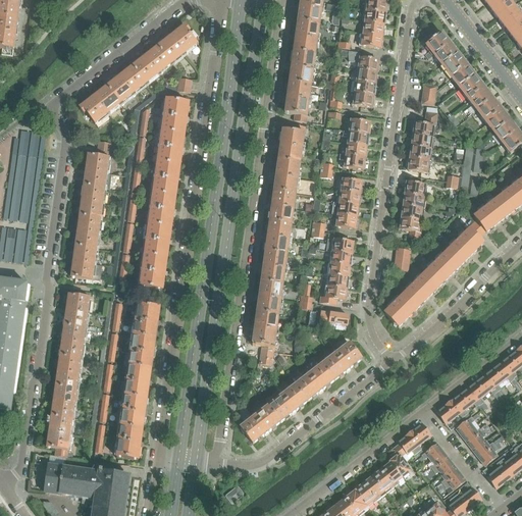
[(0,0),(0,12),(16,15),(18,0),(0,0)]
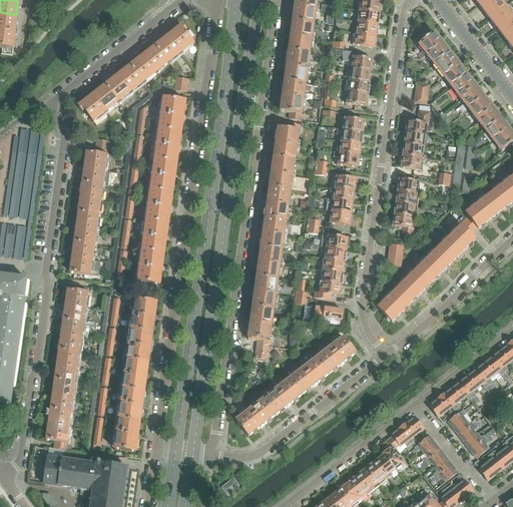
[(314,21),(317,0),(295,0),(293,18),(314,21)]
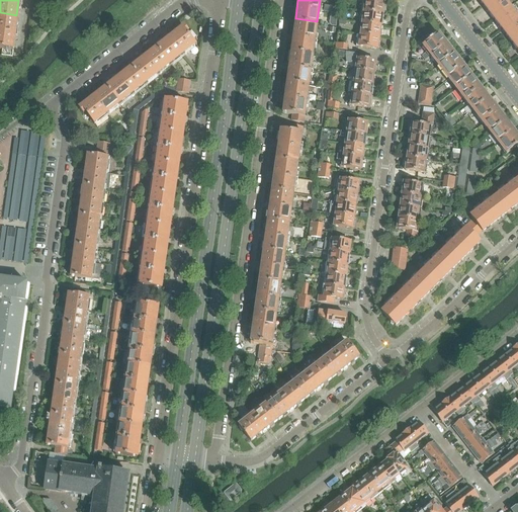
[(383,3),(383,0),(362,0),(361,6),(382,9),(382,8),(383,8),(384,3),(383,3)]
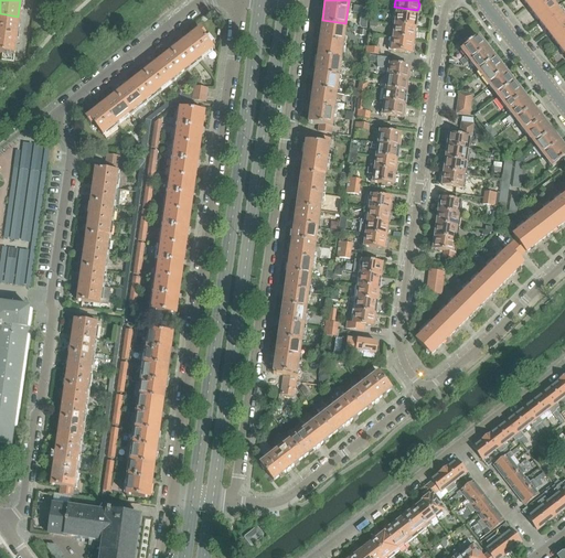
[(557,2),(555,0),(526,0),(539,15),(557,2)]
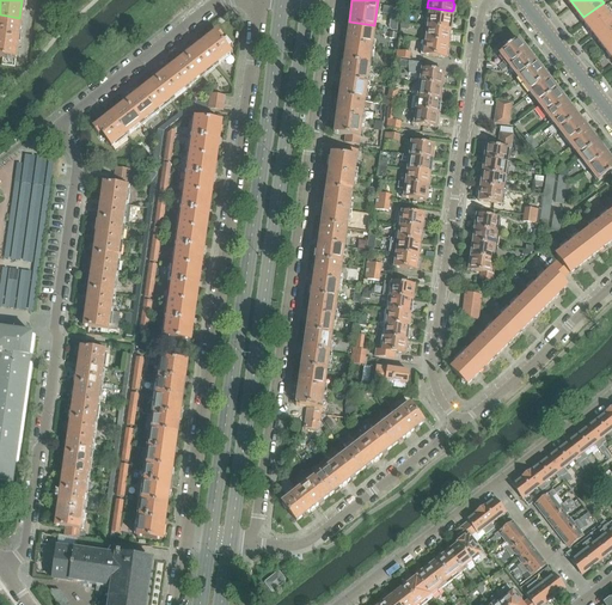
[(611,40),(611,12),(604,2),(583,17),(605,46),(611,40)]
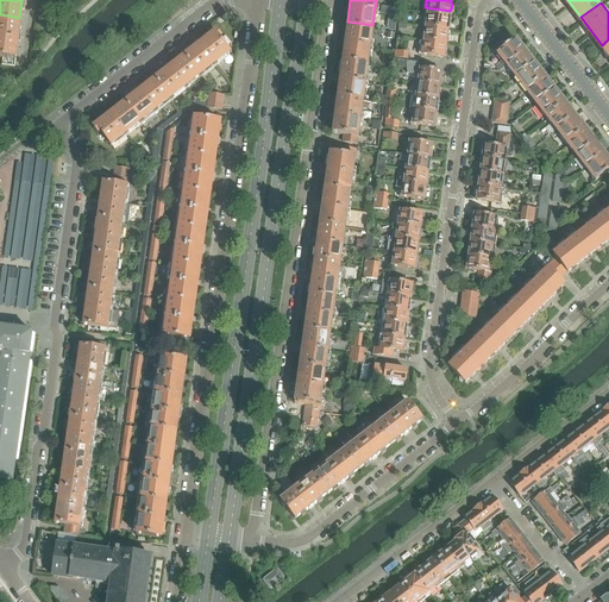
[(425,7),(424,20),(447,24),(447,23),(449,23),(450,17),(449,17),(450,11),(425,7)]
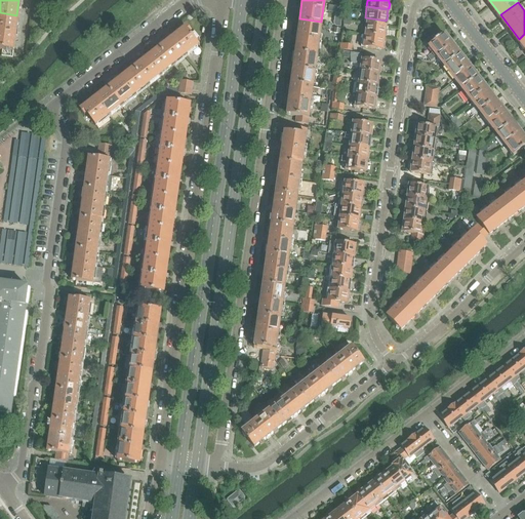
[(13,47),(16,15),(0,12),(0,45),(2,45),(13,47)]
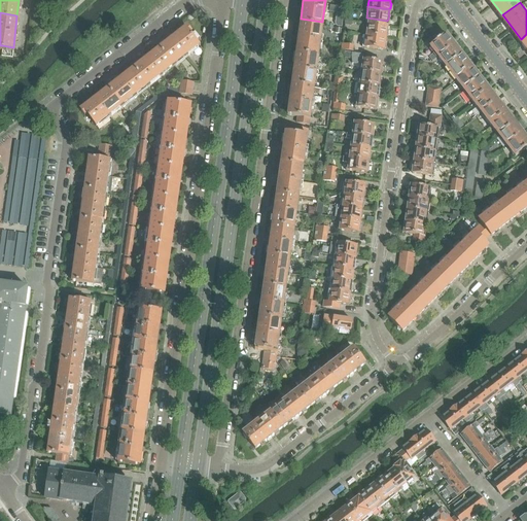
[(366,18),(364,30),(386,33),(386,31),(387,32),(388,26),(387,26),(387,21),(366,18)]
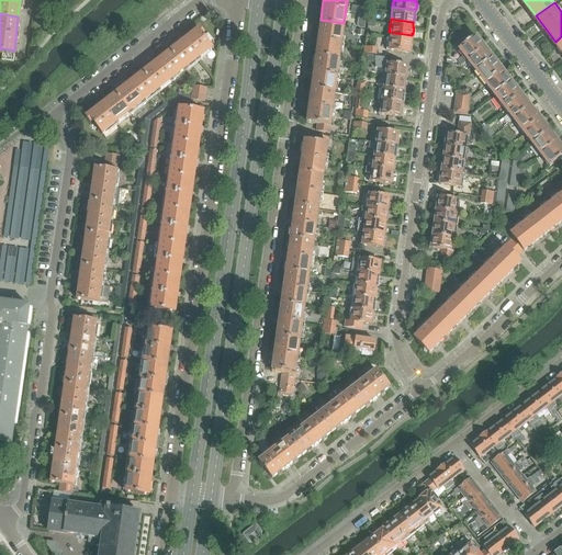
[(339,56),(344,23),(321,20),(315,53),(339,56)]
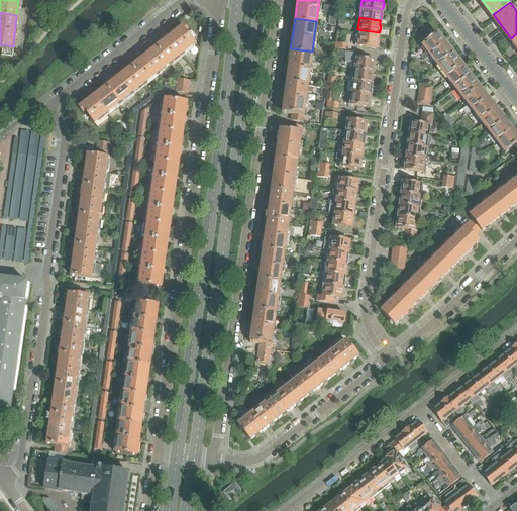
[(170,61),(196,40),(186,28),(188,27),(183,21),(156,42),(170,61)]
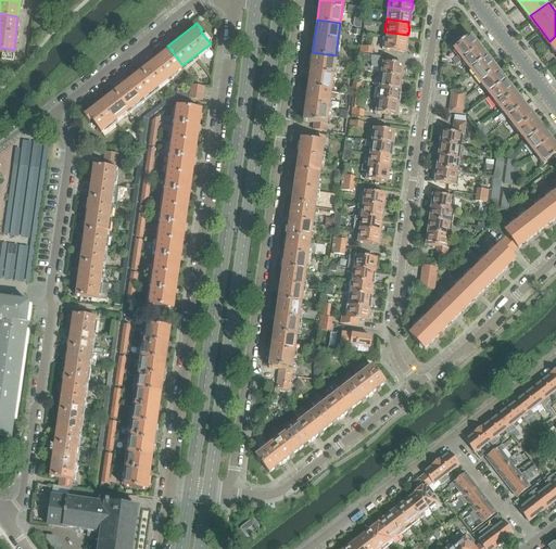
[(458,50),(453,54),(456,60),(462,55),(463,56),(470,66),(488,52),(480,42),(481,41),(478,38),(477,39),(470,30),(468,32),(467,30),(463,34),(464,36),(453,43),(458,50)]
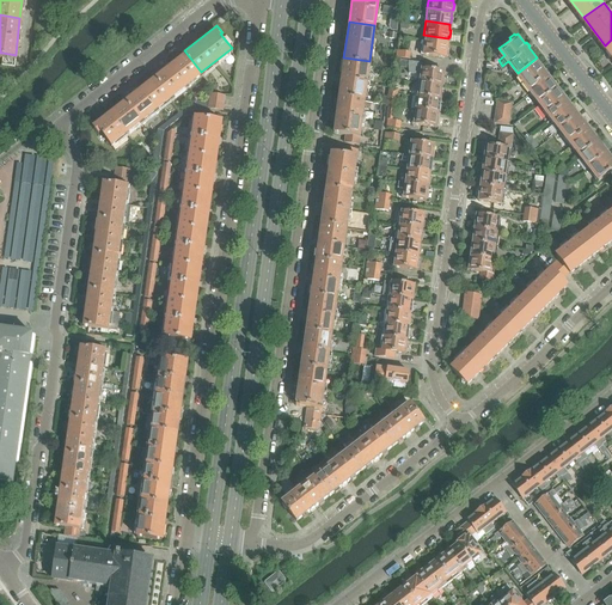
[(423,35),(422,49),(423,49),(446,53),(446,50),(447,50),(448,44),(447,44),(448,38),(423,35)]
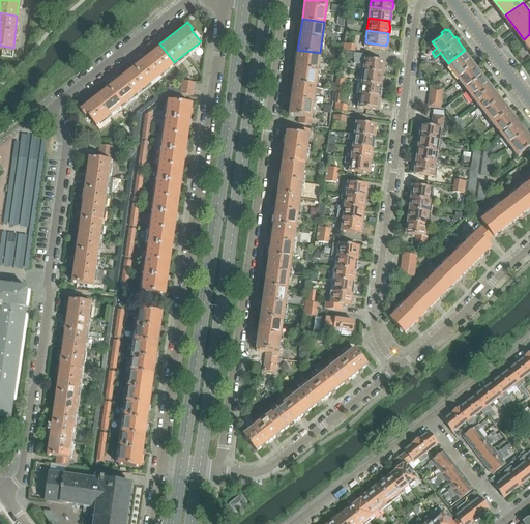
[(148,83),(174,62),(159,44),(134,64),(148,83)]
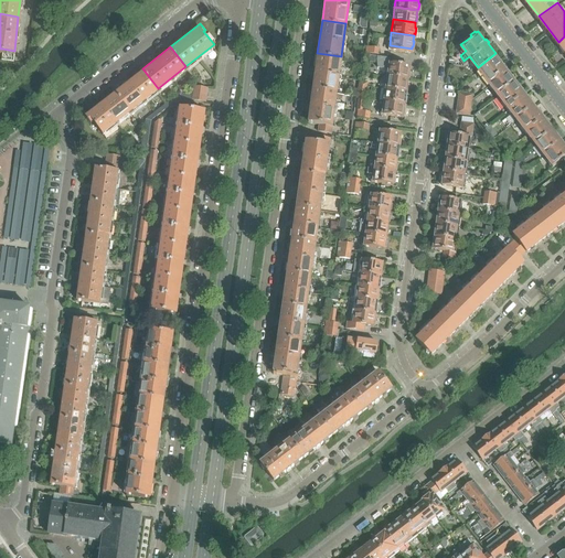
[(376,51),(376,54),(377,62),(386,63),(385,71),(408,74),(408,73),(409,73),(411,67),(409,67),(409,61),(388,58),(390,53),(387,53),(376,51)]
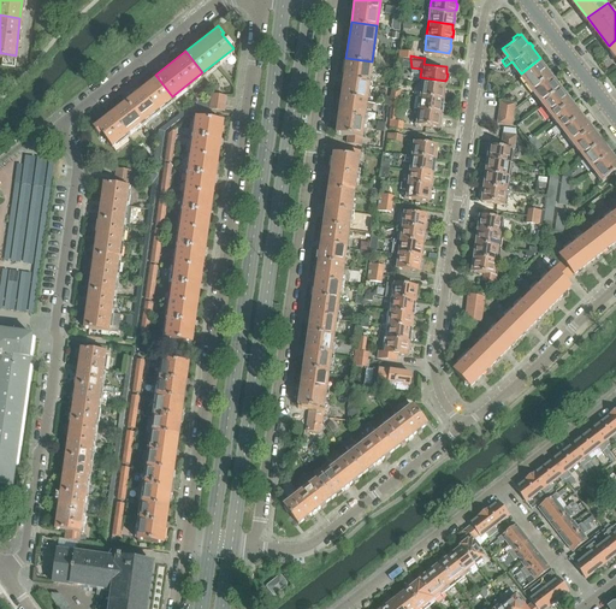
[(367,96),(372,61),(345,58),(341,93),(367,96)]
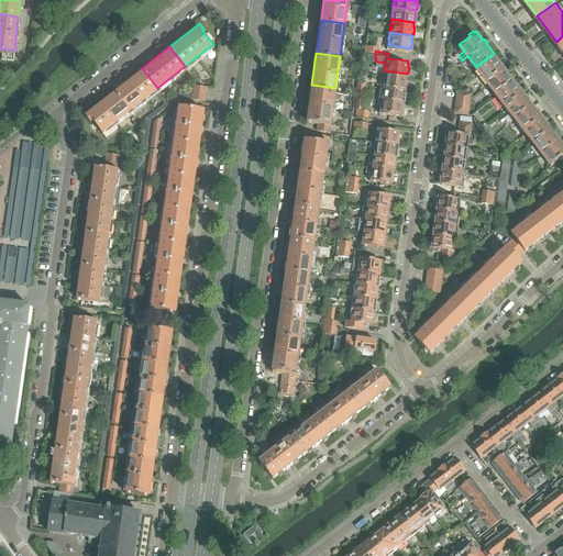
[(512,77),(505,67),(505,66),(503,63),(501,63),(494,53),(476,67),(495,91),(512,77)]
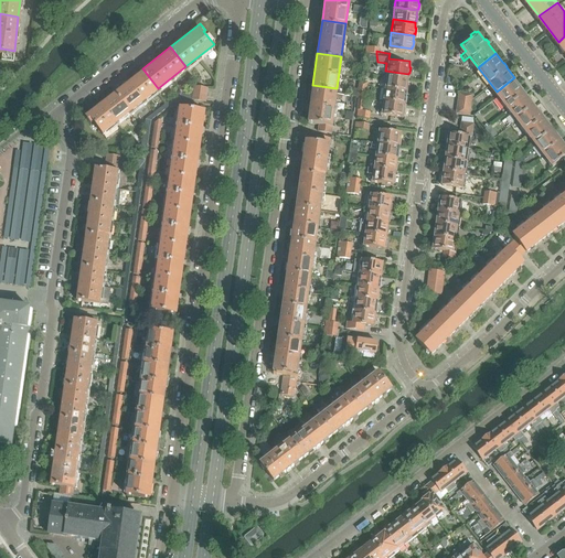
[(130,109),(158,88),(142,68),(116,89),(130,109)]
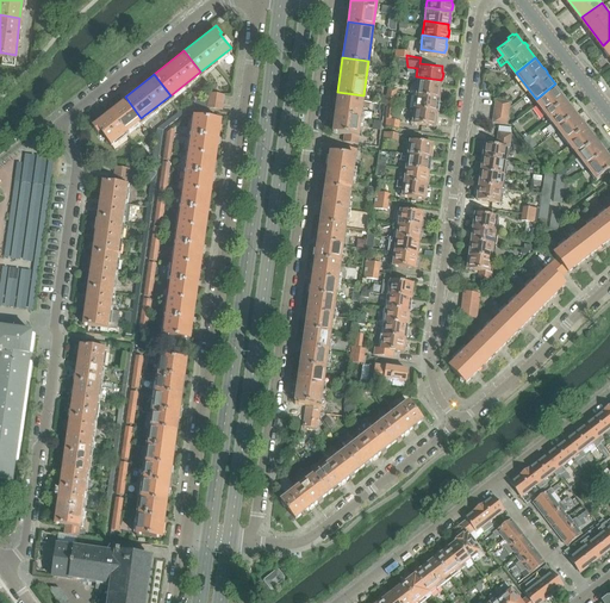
[(416,76),(415,89),(439,93),(441,93),(441,87),(440,86),(441,80),(416,76)]
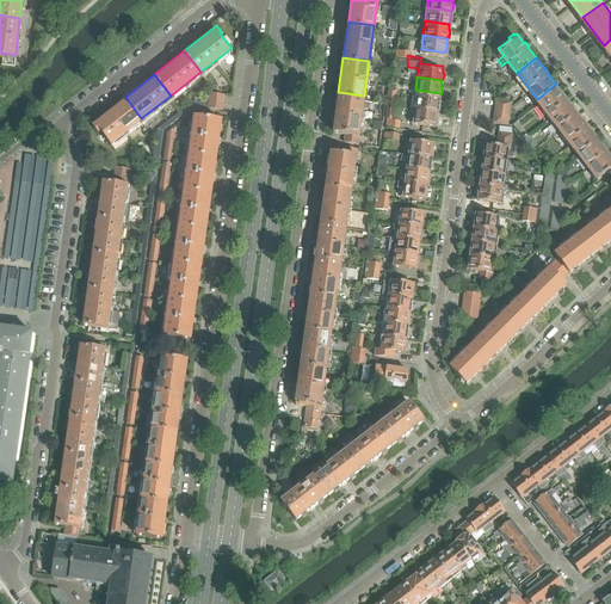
[(576,110),(568,99),(568,98),(566,94),(565,94),(556,84),(537,99),(557,125),(576,110)]
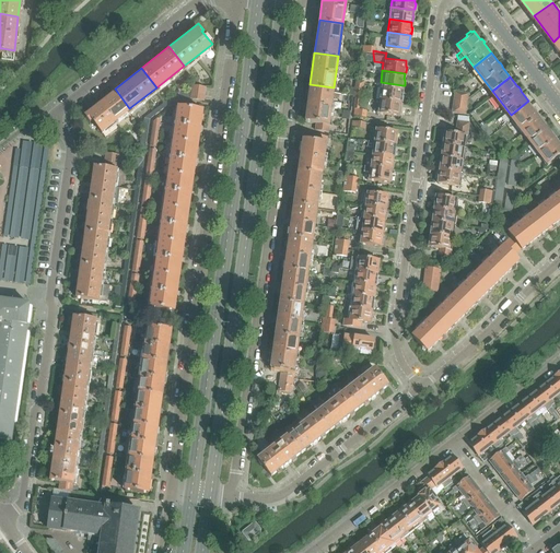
[(354,90),(354,91),(356,91),(362,92),(363,80),(356,79),(354,90)]
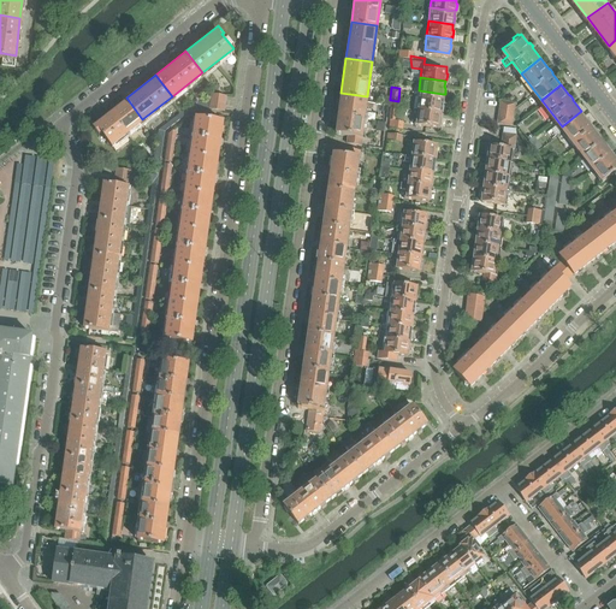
[(212,88),(211,96),(225,99),(226,90),(215,89),(212,88)]
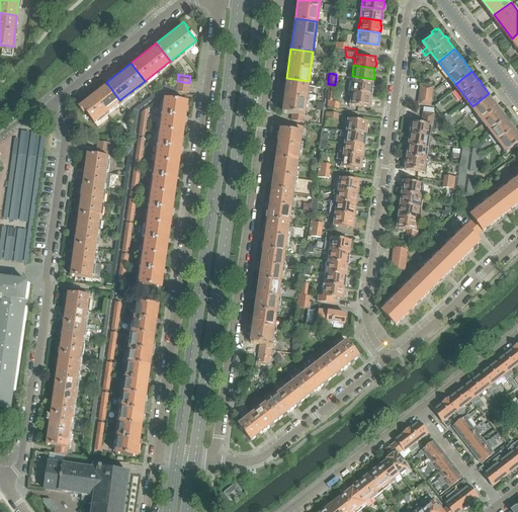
[(352,76),(350,87),(371,90),(371,89),(372,89),(373,84),(372,84),(372,79),(352,76)]
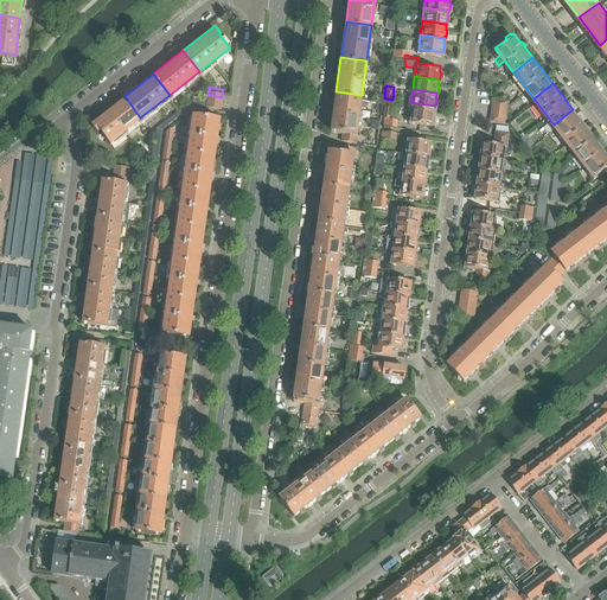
[(356,136),(362,96),(362,95),(336,91),(331,126),(343,128),(342,135),(356,136)]
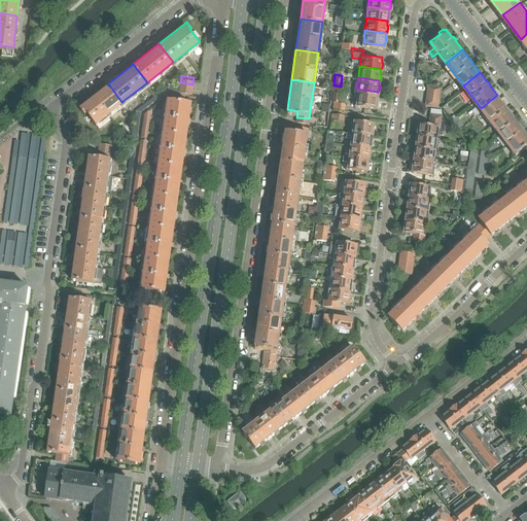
[(156,96),(167,87),(168,80),(153,92),(156,96)]
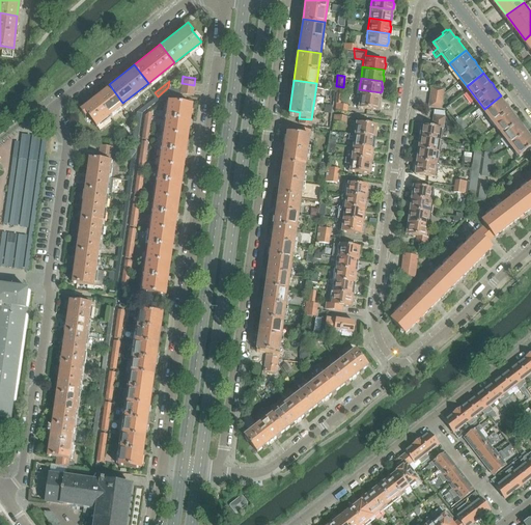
[(444,90),(445,84),(431,82),(430,88),(444,90)]
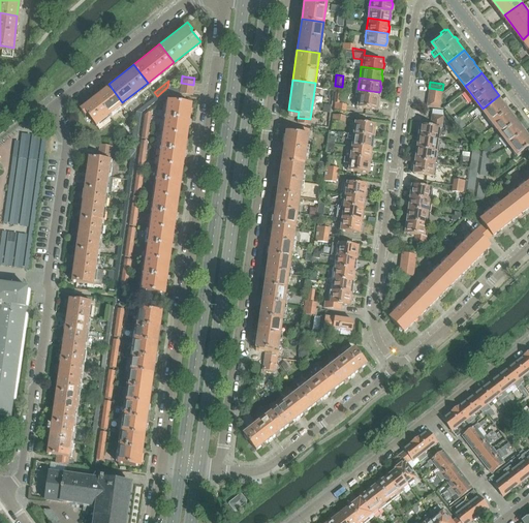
[(96,122),(122,102),(109,84),(81,105),(86,111),(87,110),(96,122)]
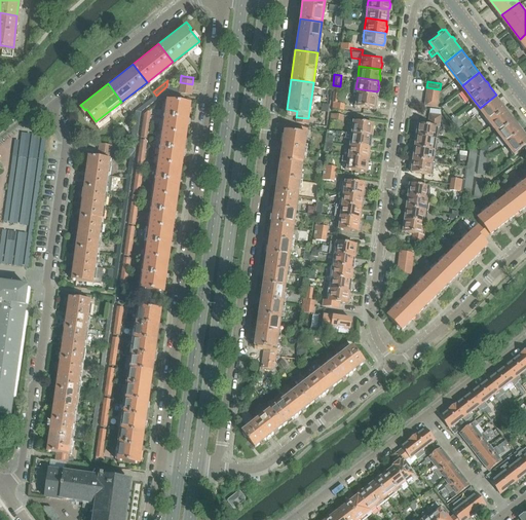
[(439,96),(440,89),(426,87),(425,95),(439,96)]
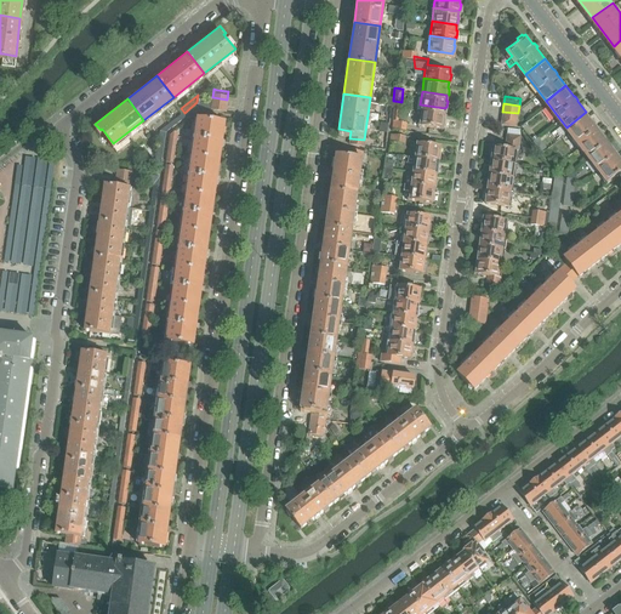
[(420,104),(419,119),(425,120),(443,123),(443,120),(445,120),(445,114),(444,114),(445,108),(420,104)]
